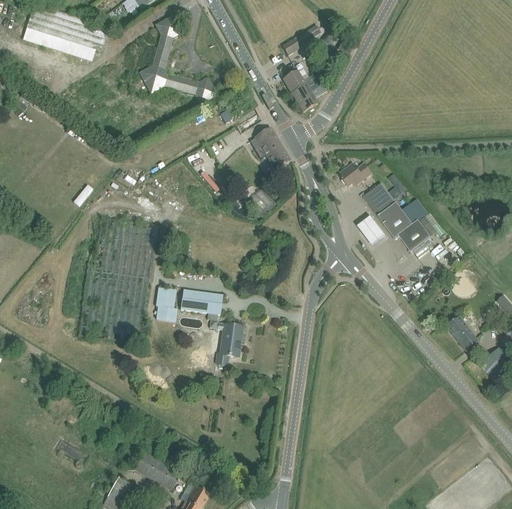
[(135,0),(140,8),(151,0),(135,0)]
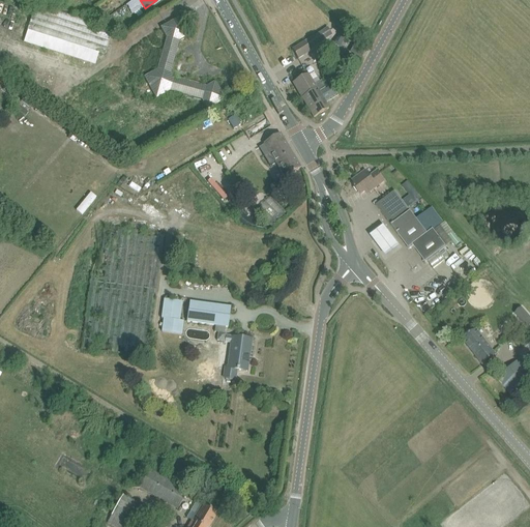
[(113,27),(35,2),(28,28),(99,50),(106,52),(108,46),(111,34),(113,27)]
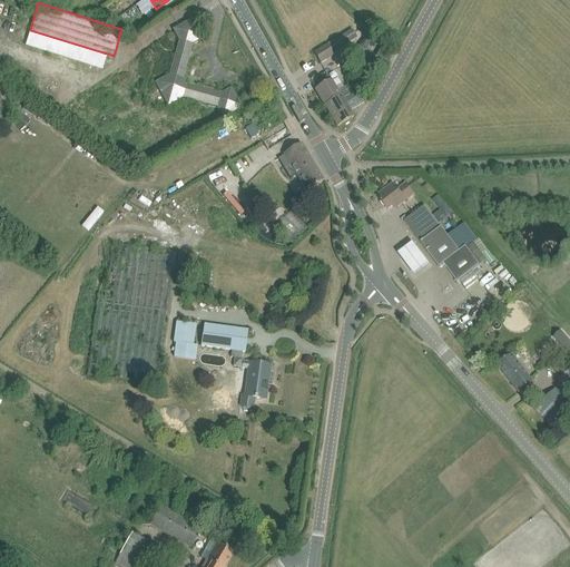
[(223,116),(233,109),(243,104),(232,85),(220,90),(190,82),(185,71),(193,41),(204,35),(193,16),(183,21),(173,27),(178,37),(169,71),(155,80),(168,104),(183,95),(216,105),(223,116)]
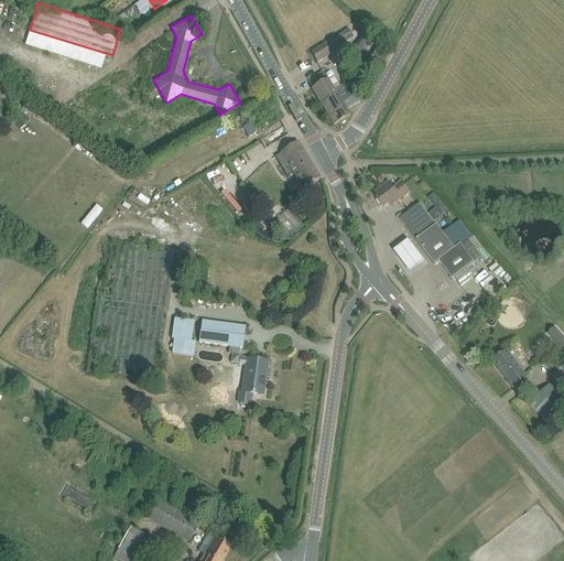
[(364,31),(358,38),(365,42),(369,34),(364,31)]
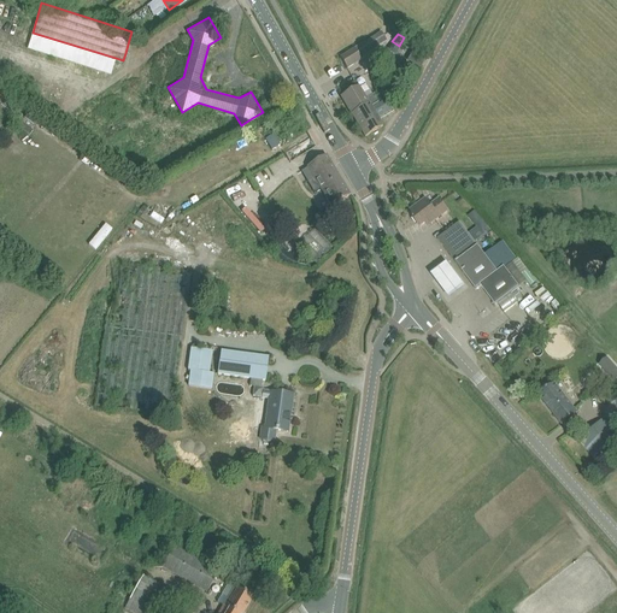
[(362,57),(354,45),(340,54),(347,65),(362,57)]
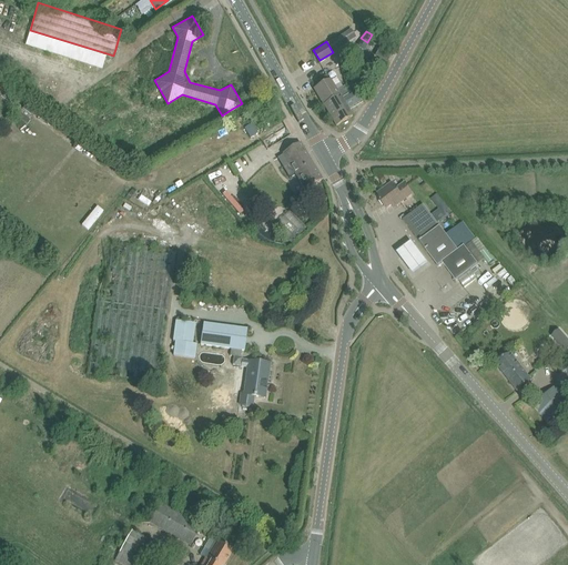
[(383,41),(375,54),(386,60),(393,47),(383,41)]
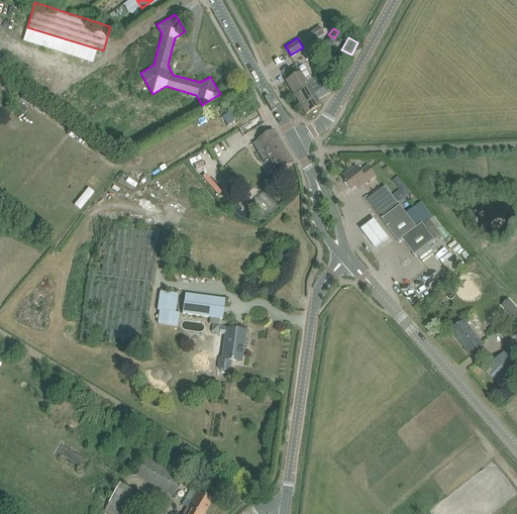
[(294,74),(286,79),(295,94),(309,85),(316,80),(313,76),(310,78),(305,69),(301,72),(300,70),(294,74)]
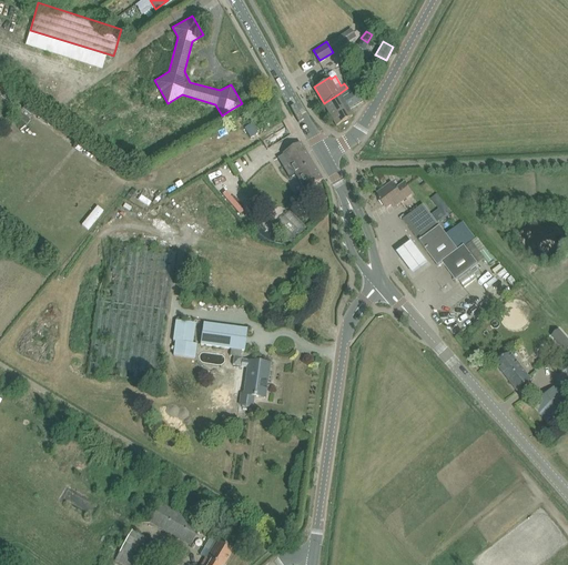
[(340,93),(324,103),(335,123),(352,113),(348,107),(362,98),(358,92),(354,96),(350,89),(348,89),(347,88),(340,93)]
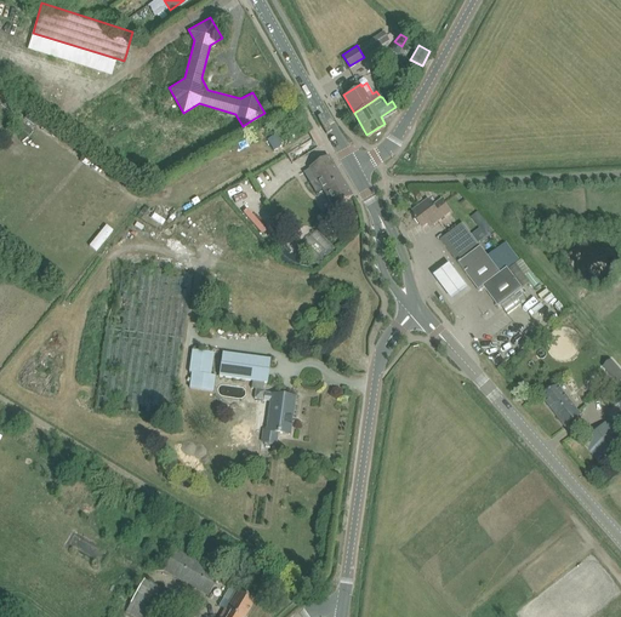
[(273,148),(281,143),(274,131),(266,136),(273,148)]
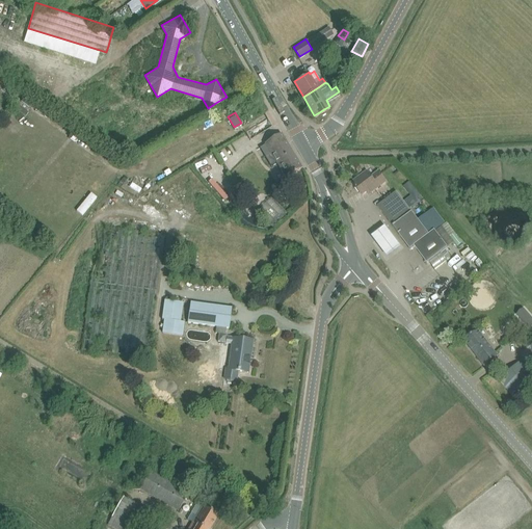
[(272,124),(268,116),(245,131),(249,137),(263,129),(272,124)]
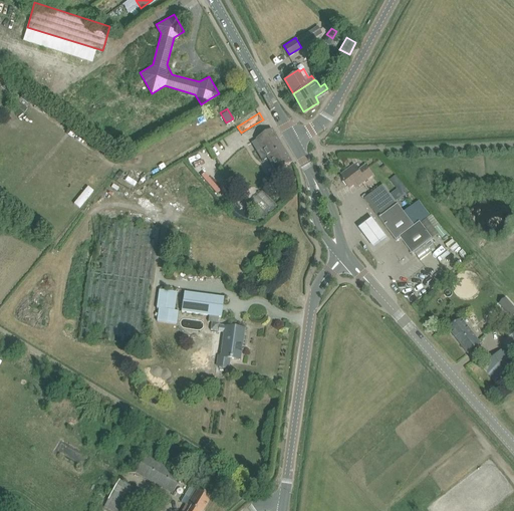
[(276,170),(283,166),(292,160),(271,126),(256,137),(262,146),(256,150),(261,158),(267,154),(276,170)]
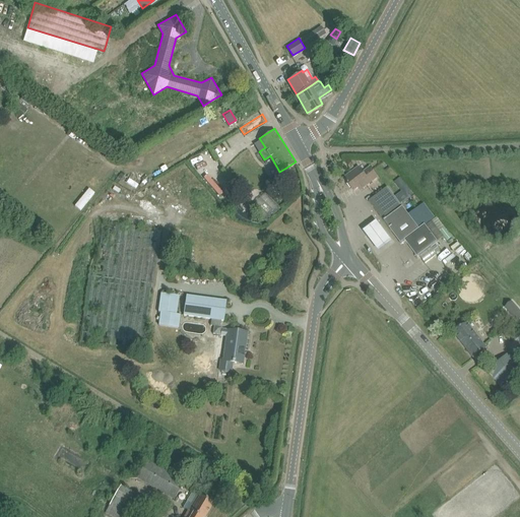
[(206,152),(212,163),(210,164),(212,169),(223,162),(215,147),(206,152)]
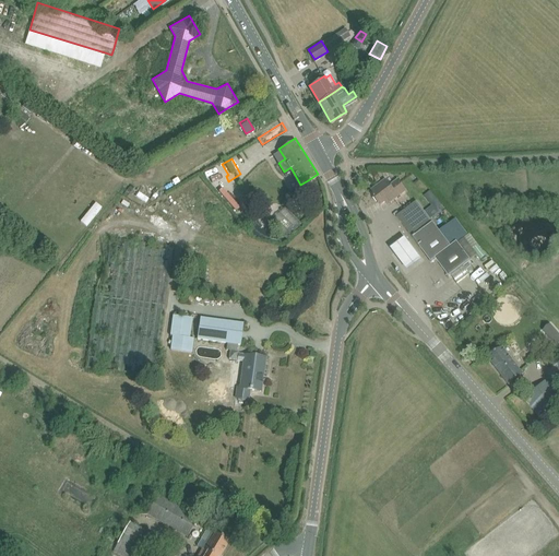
[(245,182),(250,191),(268,180),(261,172),(245,182)]
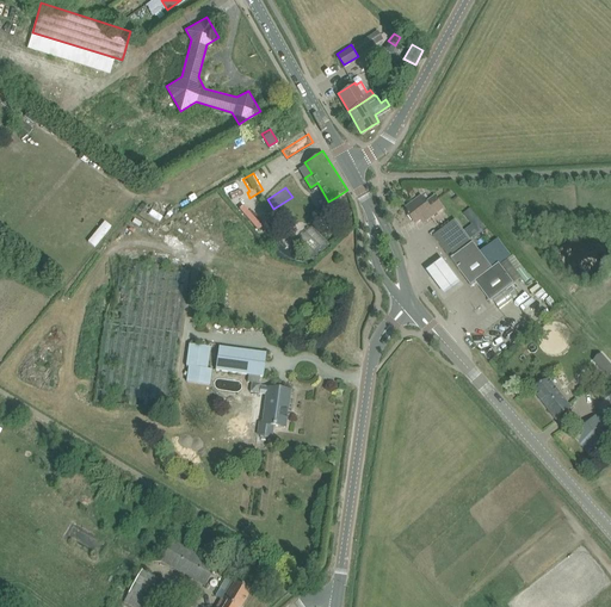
[(425,218),(434,211),(443,205),(434,194),(426,200),(420,194),(405,206),(407,209),(408,211),(408,212),(409,214),(415,221),(424,216),(425,218)]
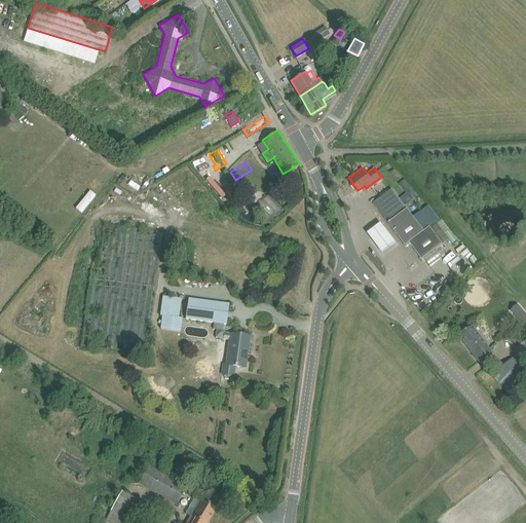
[(402,177),(397,171),(390,176),(396,182),(402,177)]
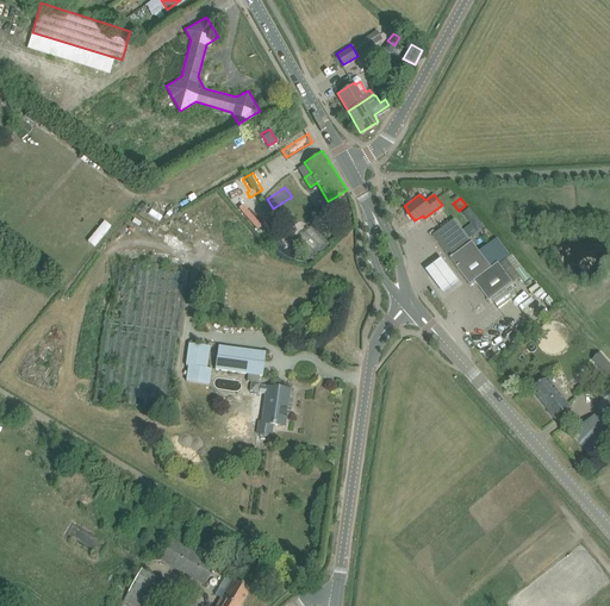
[(470,227),(474,236),(487,229),(477,207),(468,212),(475,225),(470,227)]
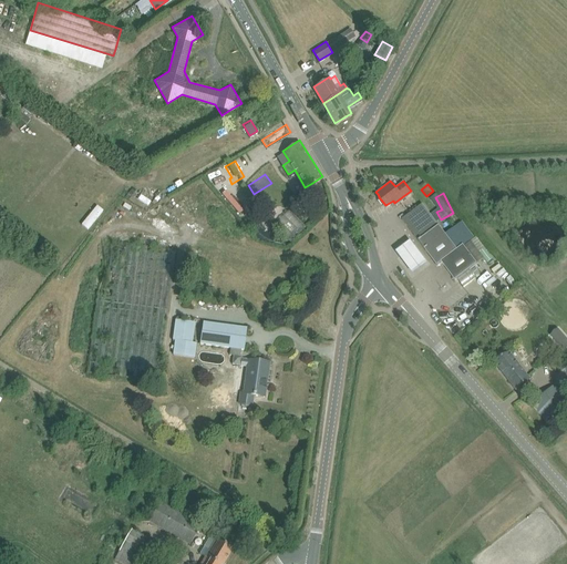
[(455,278),(477,262),(476,260),(463,244),(463,243),(456,248),(422,202),(401,217),(429,253),(436,264),(441,259),(455,278)]
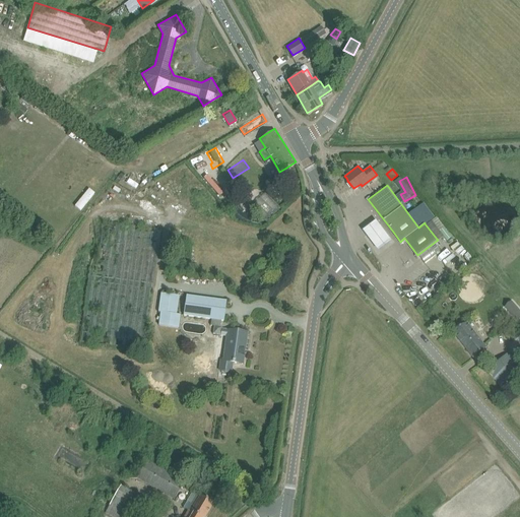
[(264,191),(251,205),(265,219),(280,206),(264,191)]
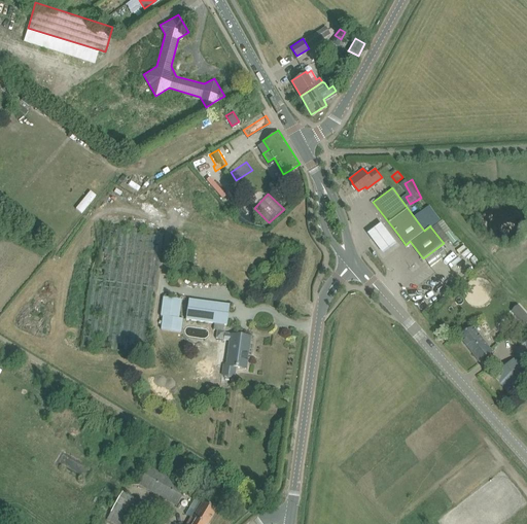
[(428,204),(414,215),(424,231),(430,225),(430,226),(437,221),(440,219),(428,204)]
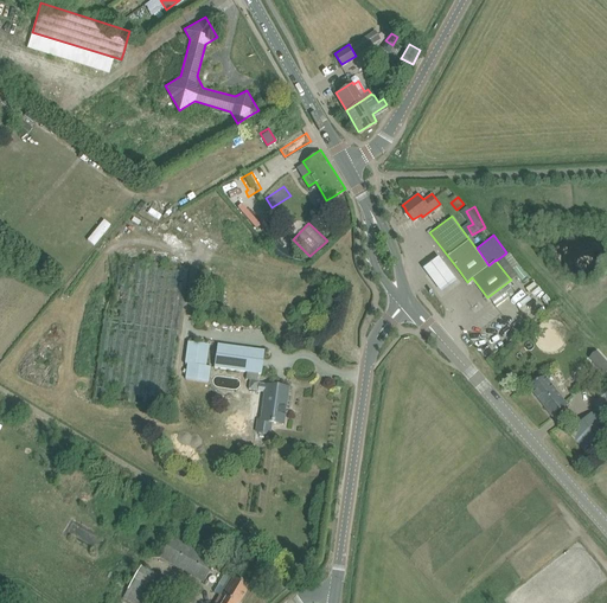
[(504,255),(496,261),(510,278),(517,273),(512,267),(504,255)]
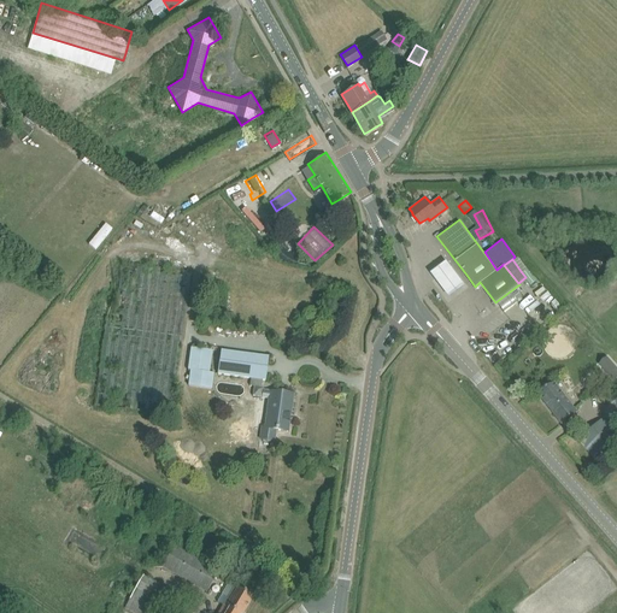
[(438,269),(432,273),(448,296),(456,292),(464,284),(447,261),(438,269)]
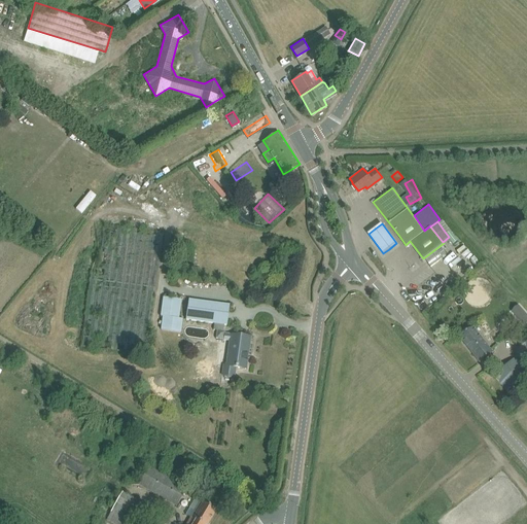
[(450,228),(445,232),(449,237),(453,242),(457,238),(450,228)]
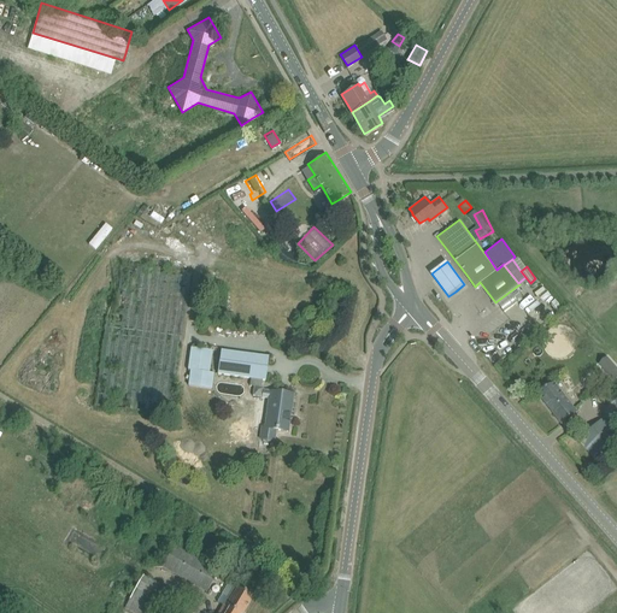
[(189,367),(187,384),(212,387),(213,371),(210,370),(212,348),(191,346),(187,367),(189,367)]
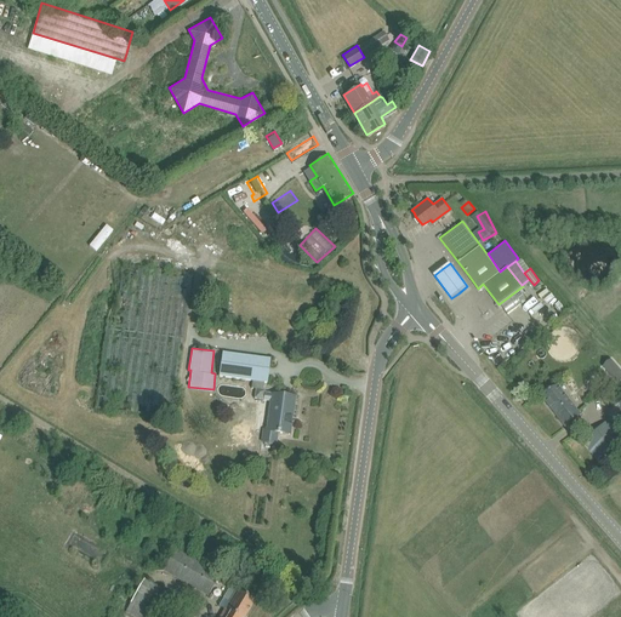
[(277,440),(278,429),(290,432),(295,395),(272,392),(272,393),(265,392),(266,387),(262,387),(263,383),(265,380),(267,381),(271,356),(258,354),(222,349),(220,373),(252,378),(251,386),(256,386),(255,395),(271,398),(267,427),(263,427),(262,438),(277,440)]
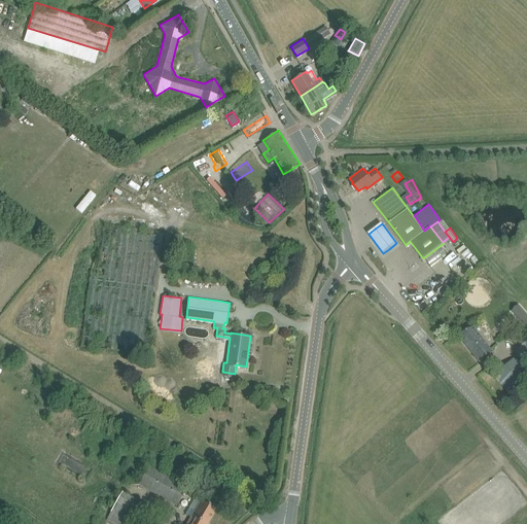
[(526,313),(518,303),(512,309),(524,323),(526,320),(526,313)]
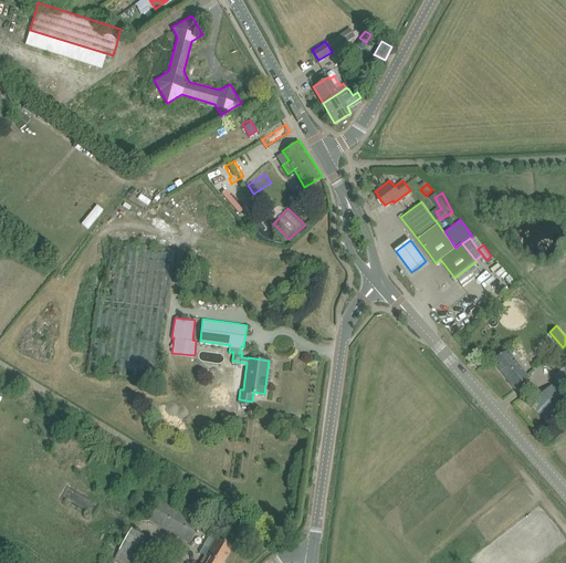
[(515,388),(524,381),(530,377),(509,348),(494,360),(515,388)]
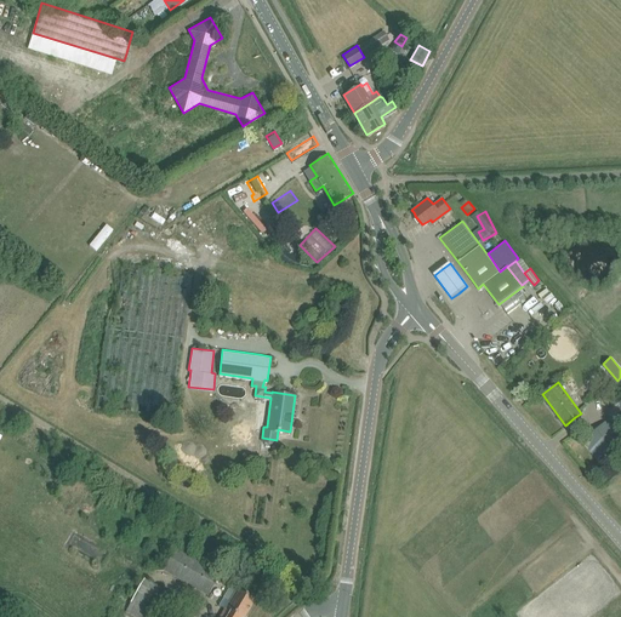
[(609,460),(617,451),(620,447),(620,433),(607,418),(587,436),(609,460)]
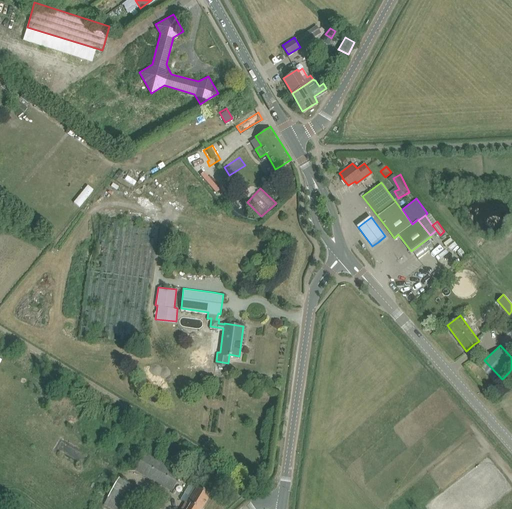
[(144,451),(134,468),(171,489),(180,471),(144,451)]
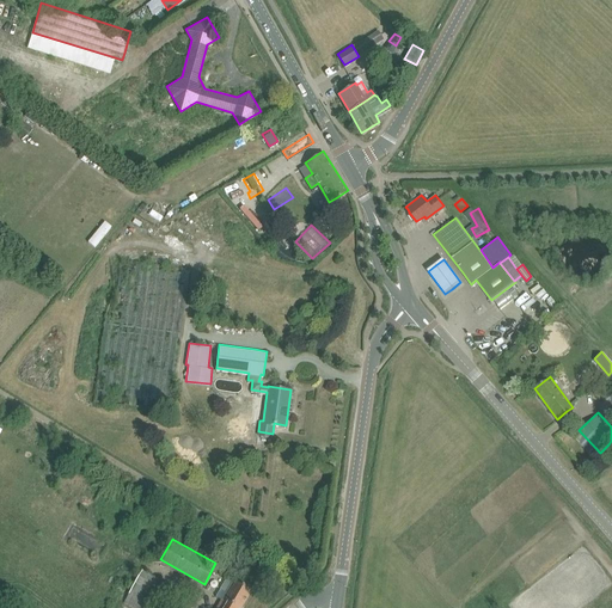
[(184,594),(142,569),(123,600),(136,607),(160,607),(166,600),(173,603),(184,594)]
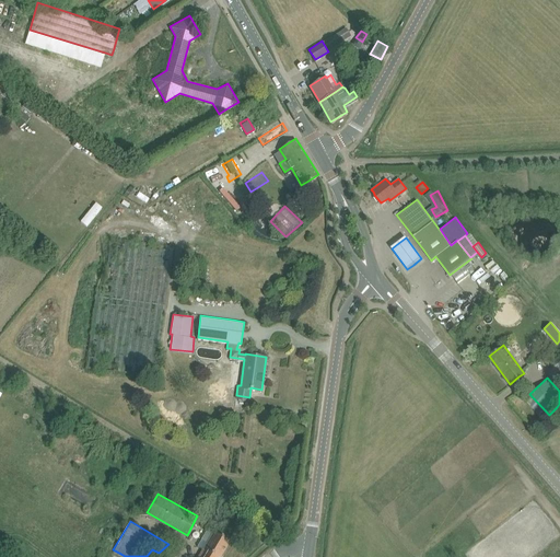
[(220,556),(231,542),(217,533),(212,530),(206,540),(201,537),(197,544),(202,548),(197,556),(220,556)]
